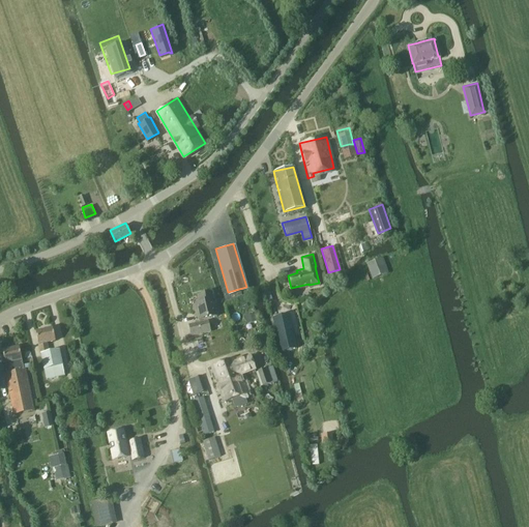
[(382,256),(365,262),(371,276),(386,271),(387,271),(382,256)]
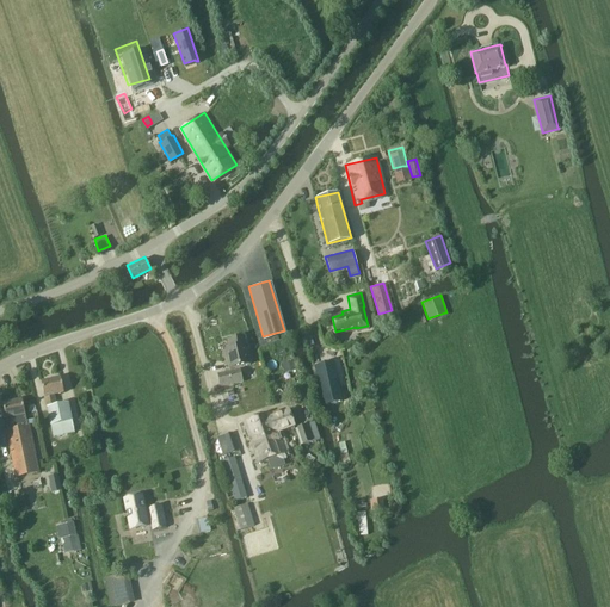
[(226,346),(229,366),(250,363),(244,334),(228,338),(230,346),(226,346)]
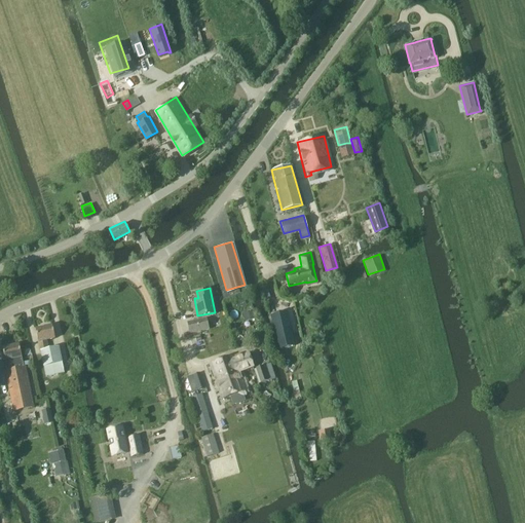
[(287,307),(269,312),(276,349),(295,344),(287,307)]
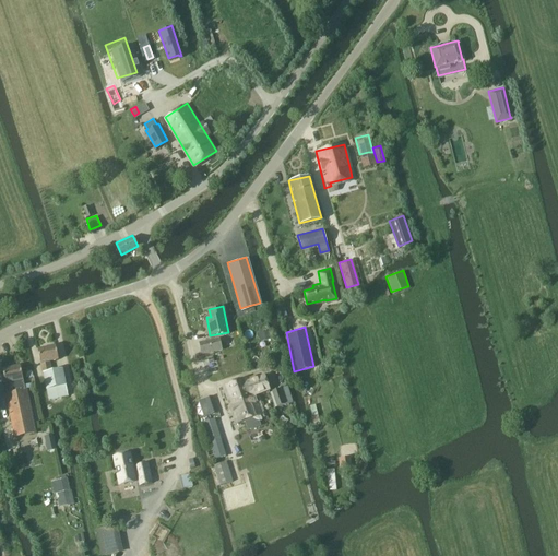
[(268,328),(257,331),(259,340),(270,336),(268,328)]
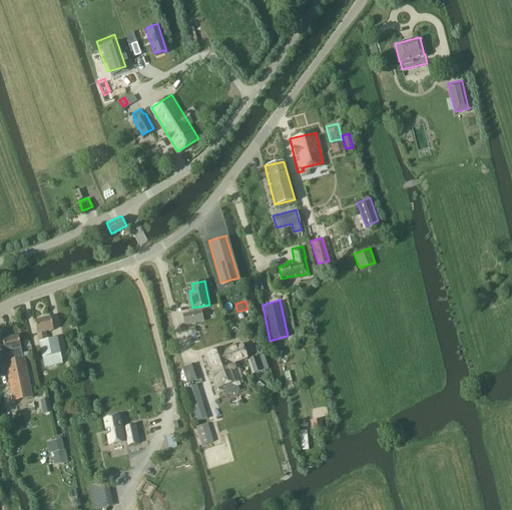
[(184,323),(203,319),(200,309),(182,312),(184,323)]
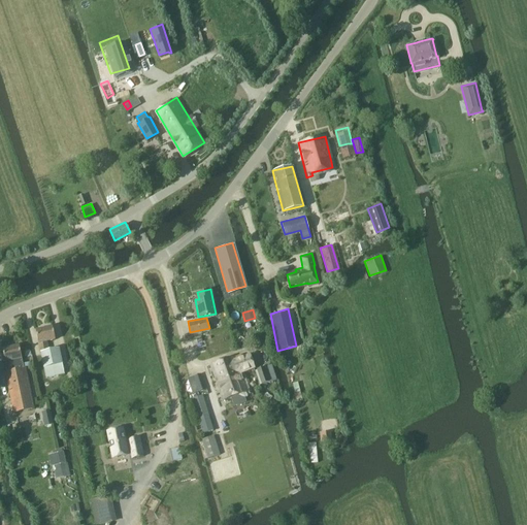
[(35,329),(41,356),(45,376),(64,372),(59,347),(48,349),(46,339),(55,338),(52,325),(35,329)]
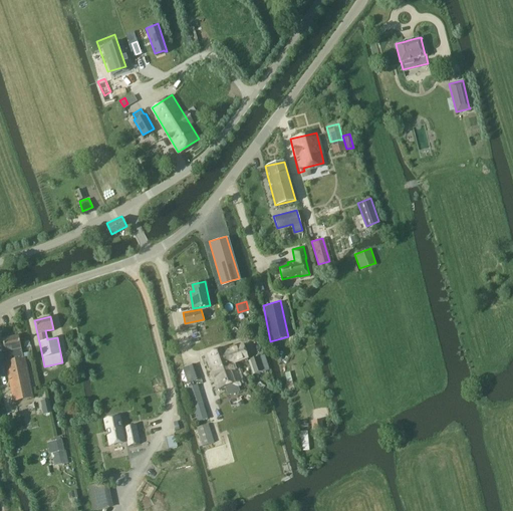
[(1,338),(3,346),(6,359),(5,359),(13,400),(31,396),(23,355),(22,355),(18,334),(1,338)]
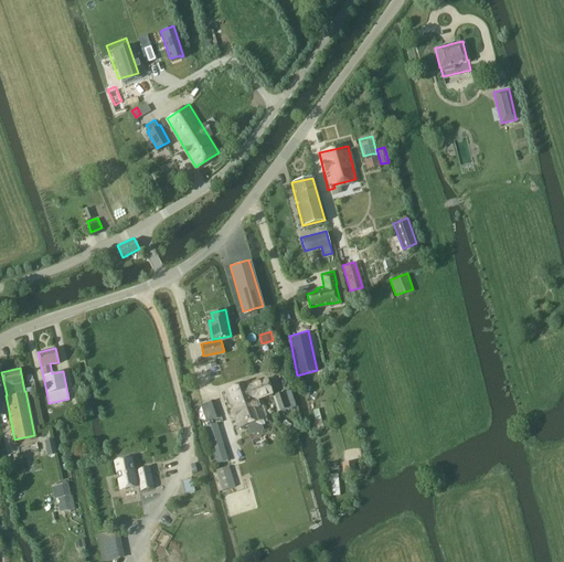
[(256,398),(272,392),(267,378),(251,383),(249,380),(243,382),(249,400),(256,398)]
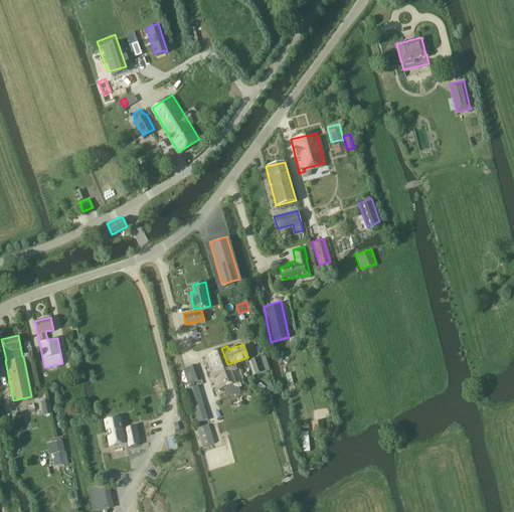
[(227,364),(221,348),(204,354),(210,370),(227,364)]
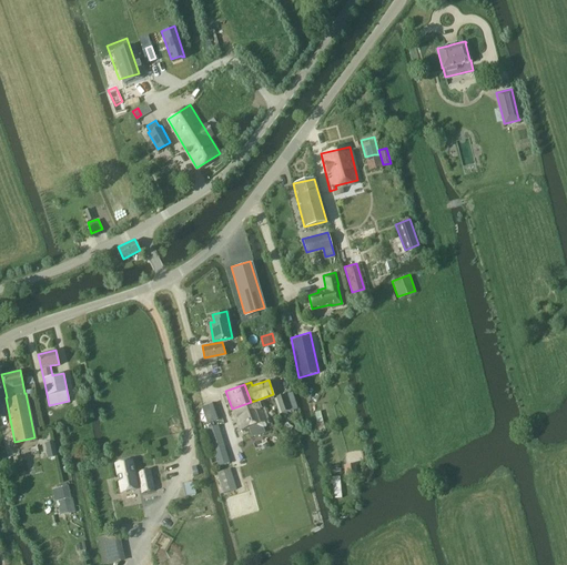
[(283,393),(275,395),(281,411),(289,409),(296,406),(291,391),(283,393)]
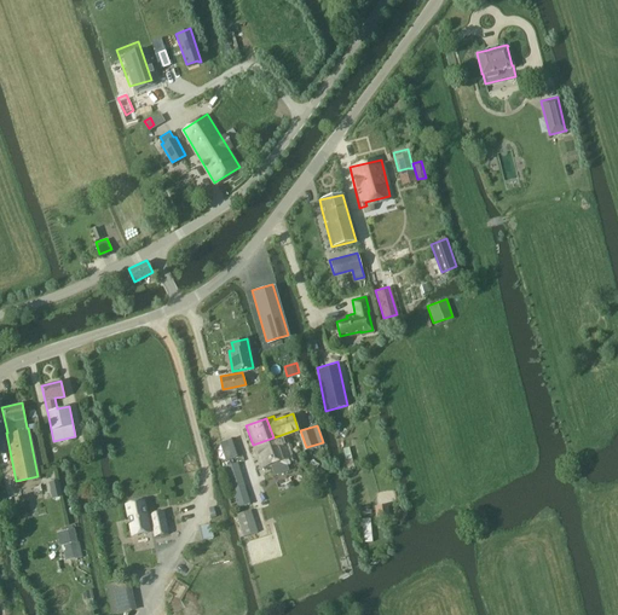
[(289,457),(281,435),(273,437),(253,445),(260,466),(289,457)]
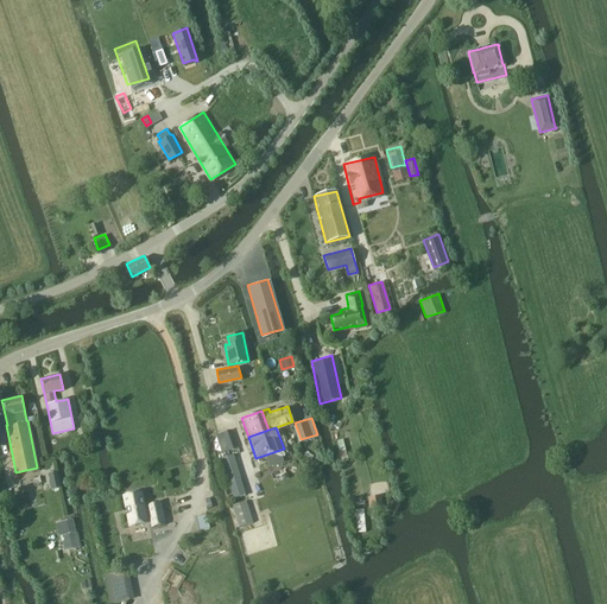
[(231,428),(214,432),(221,450),(236,445),(231,428)]
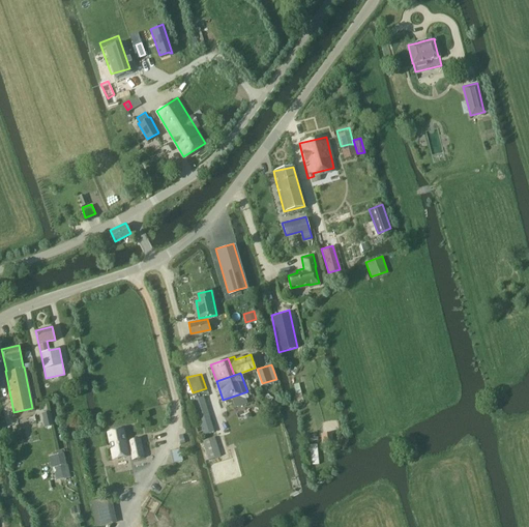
[(203,393),(192,397),(203,433),(213,430),(203,393)]
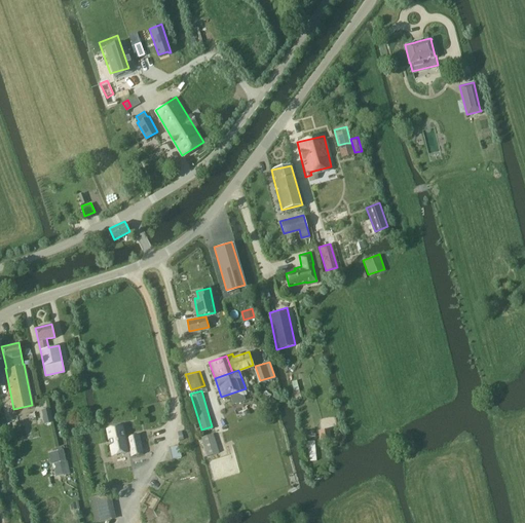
[(48,407),(40,408),(43,422),(51,421),(52,420),(49,407),(48,407)]
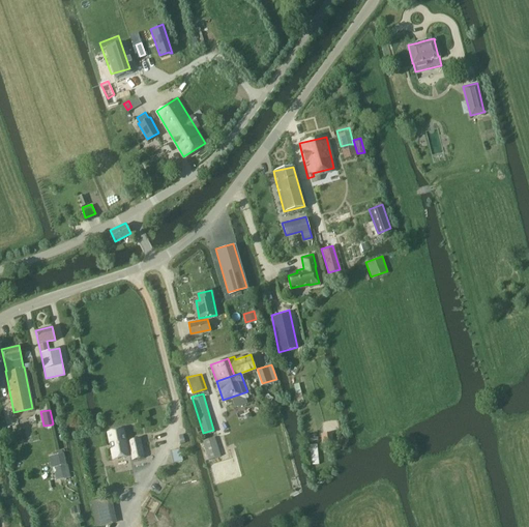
[(123,427),(107,430),(112,455),(130,450),(131,458),(143,456),(140,437),(125,439),(123,427)]
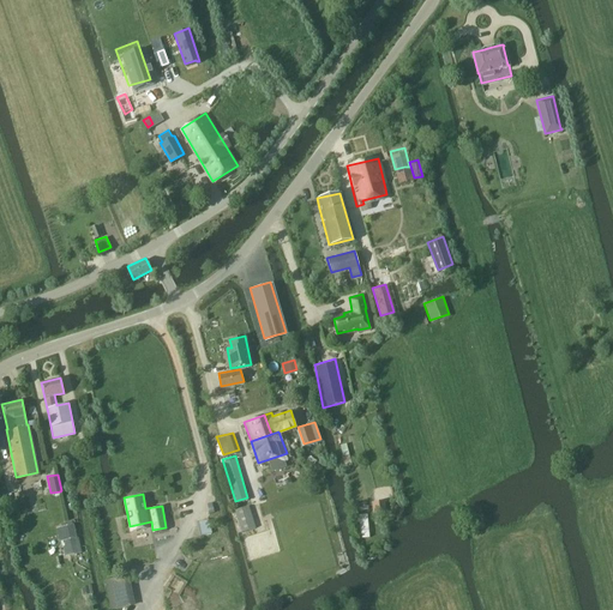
[(248,502),(233,506),(239,530),(254,525),(248,502)]
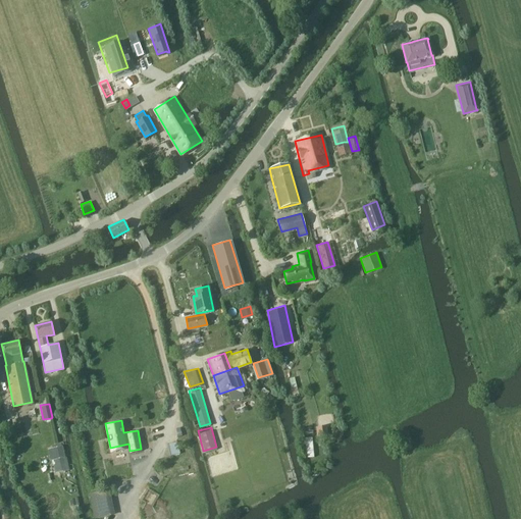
[(51,447),(49,447),(52,458),(56,457),(64,455),(62,444),(60,445),(51,447)]
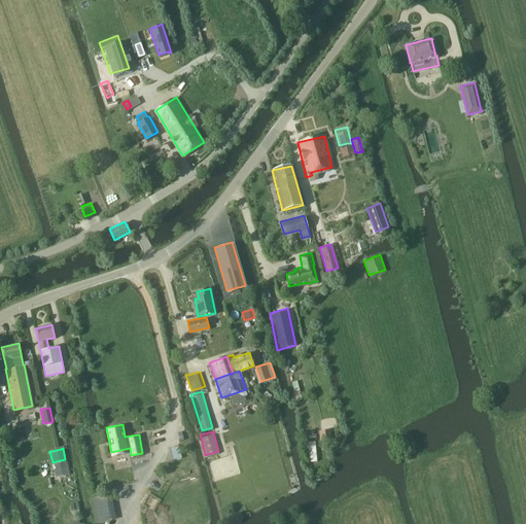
[(65,459),(57,461),(60,475),(70,473),(67,459),(65,459)]
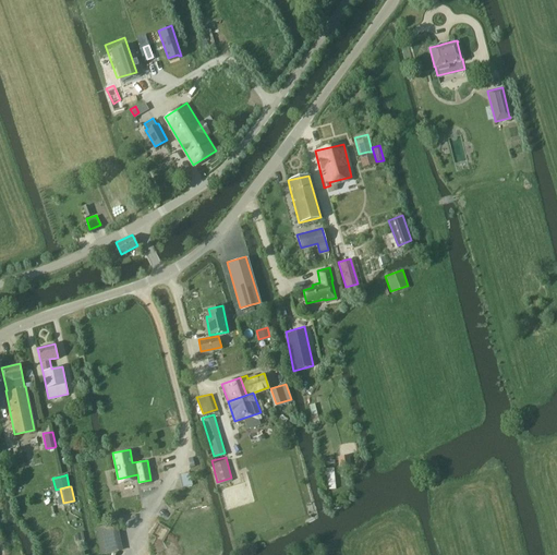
[(122,550),(117,522),(95,527),(100,554),(122,550)]
